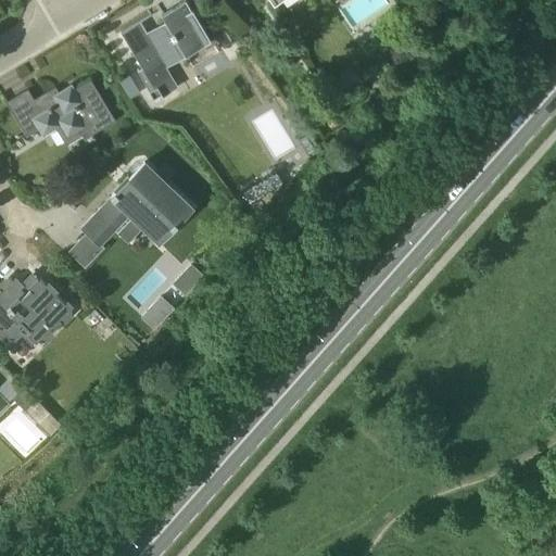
[(210,41),(200,24),(213,16),(202,0),(185,0),(161,14),(167,25),(148,36),(140,22),(122,32),(141,67),(137,70),(154,100),(163,96),(158,86),(169,79),(161,64),(182,51),(186,55),(210,41)]
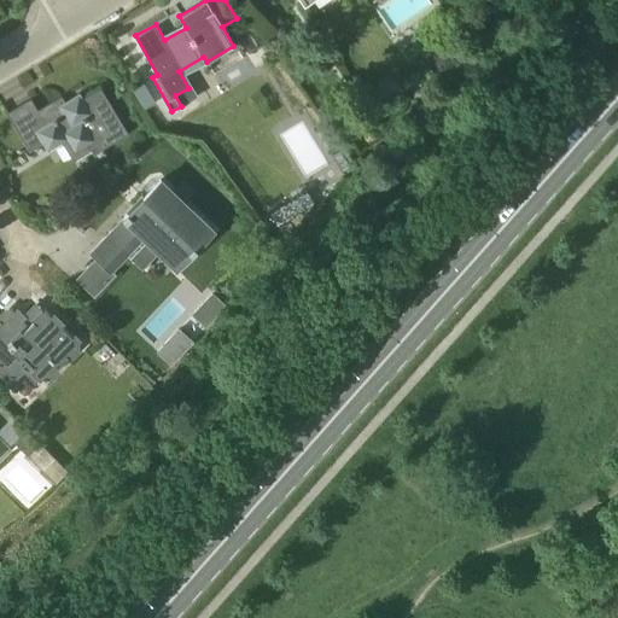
[(93,153),(128,133),(100,88),(83,99),(80,93),(65,103),(62,95),(38,110),(31,99),(6,114),(30,152),(44,144),(47,151),(66,140),(74,152),(88,145),(93,153)]
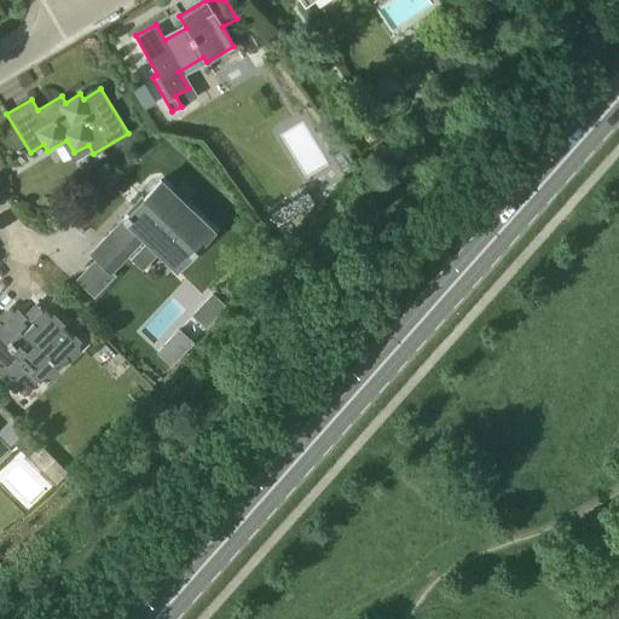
[(175,270),(214,231),(161,180),(123,219),(123,220),(91,254),(110,272),(143,238),(175,270)]
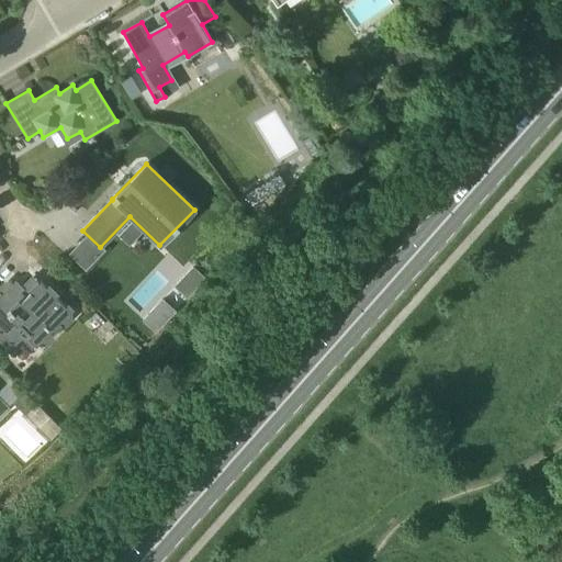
[(173,287),(184,296),(204,277),(193,266),(173,287)]
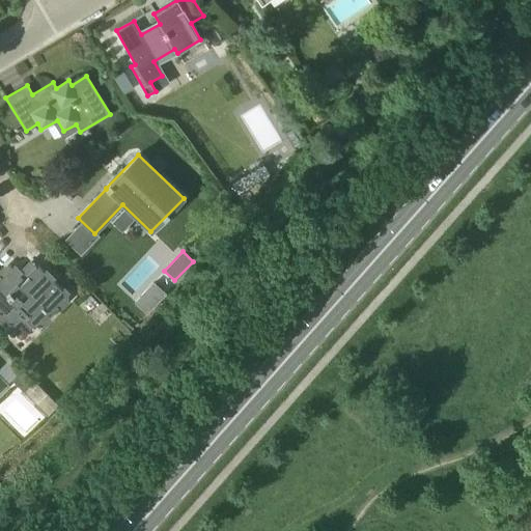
[(37,267),(24,279),(10,264),(0,274),(0,315),(9,325),(24,310),(38,326),(68,296),(44,270),(43,271),(39,267),(38,268),(37,267)]
